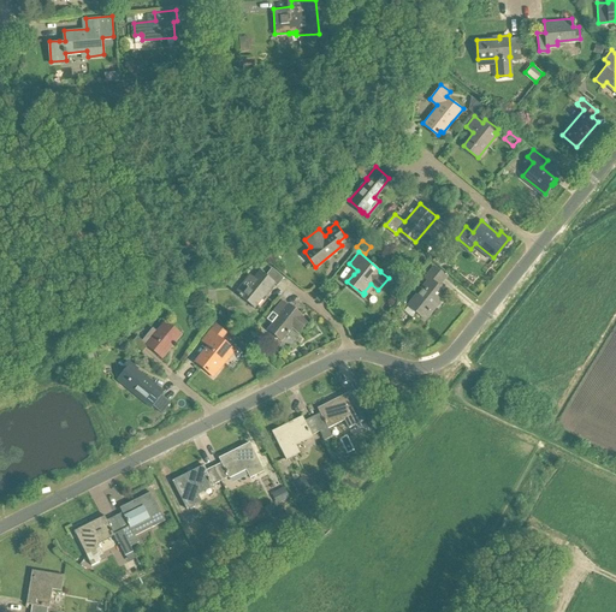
[(238,293),(241,296),(242,295),(255,306),(273,283),(276,285),(284,275),(272,266),(266,274),(260,269),(254,277),(250,273),(236,291),(240,293),(238,293)]
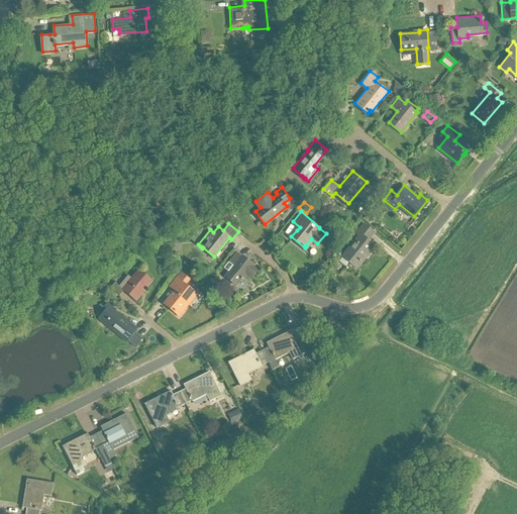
[(349,261),(356,267),(375,244),(368,239),(375,230),(365,223),(357,232),(360,234),(339,260),(345,265),(349,261)]
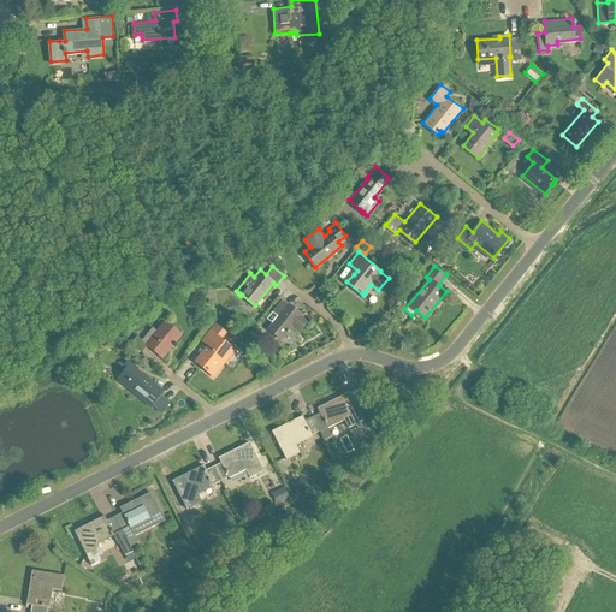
[(267,316),(267,318),(272,322),(267,327),(282,339),(292,326),(298,331),(308,319),(302,314),(288,302),(286,303),(282,299),(267,316)]
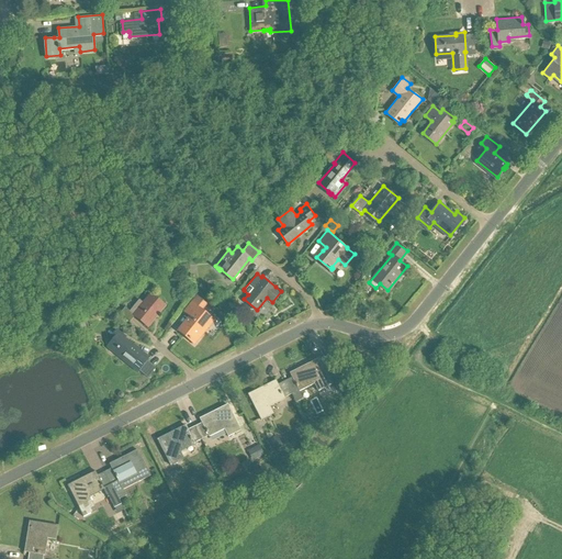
[(121,311),(131,320),(135,314),(148,325),(166,304),(150,292),(143,301),(139,298),(130,310),(125,305),(121,311)]
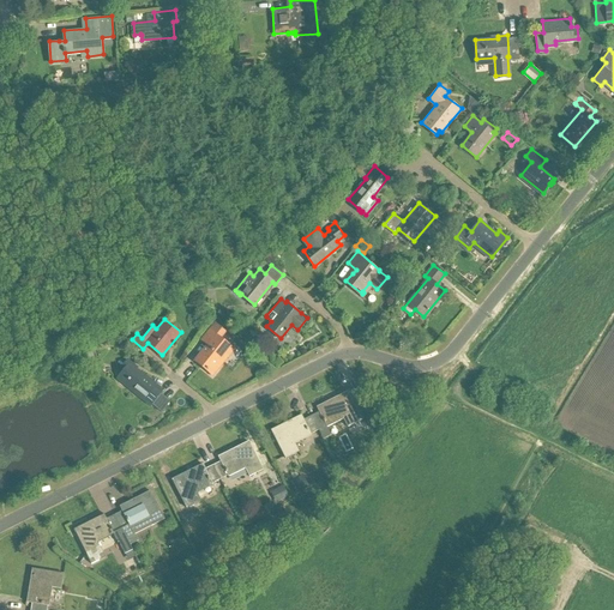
[(212,338),(196,360),(212,373),(233,348),(220,337),(224,330),(215,322),(206,333),(212,338)]
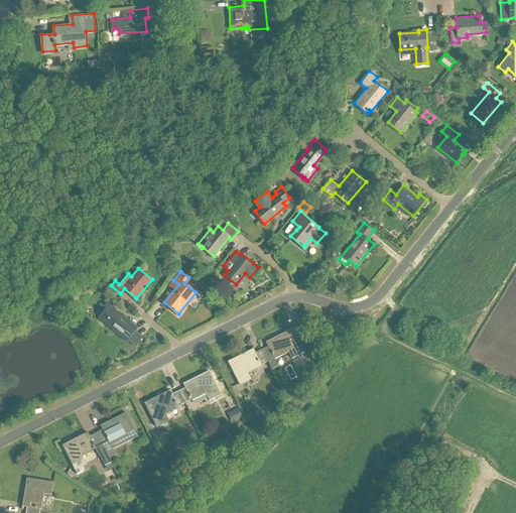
[(217,285),(210,280),(206,285),(212,290),(217,285)]
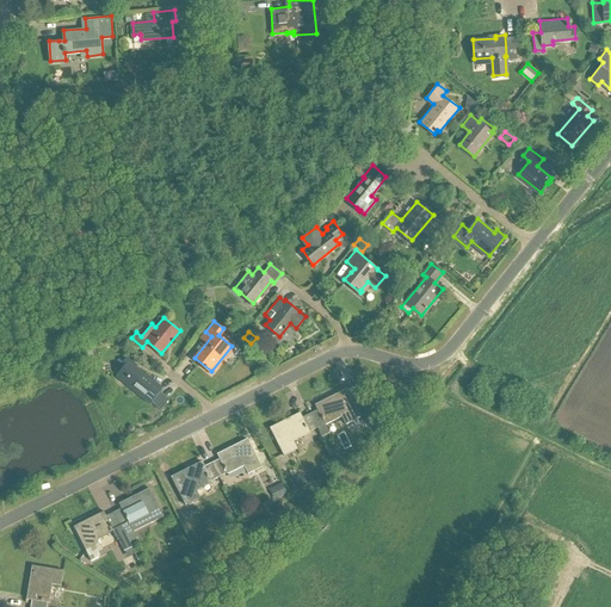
[(91,347),(80,352),(84,359),(94,354),(91,347)]
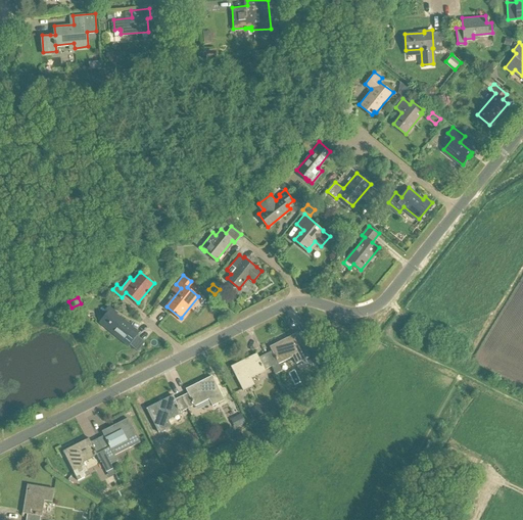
[(99,321),(128,344),(139,331),(110,308),(99,321)]
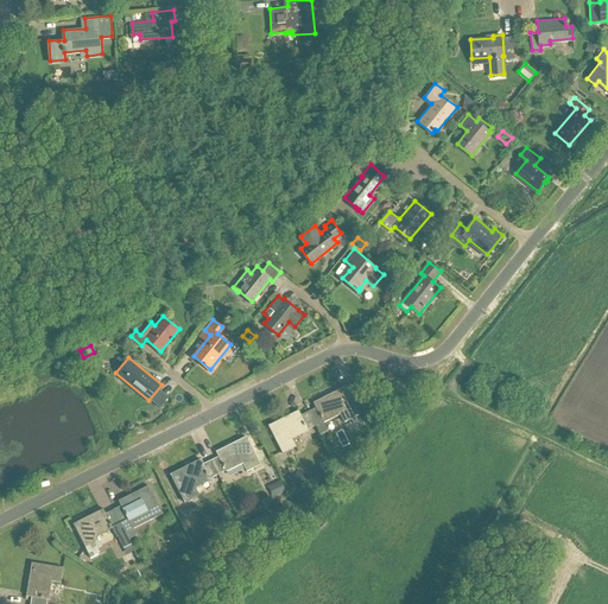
[(316,406),(309,409),(318,430),(323,427),(321,421),(323,419),(323,420),(340,412),(344,420),(358,413),(343,386),(314,401),(316,406)]
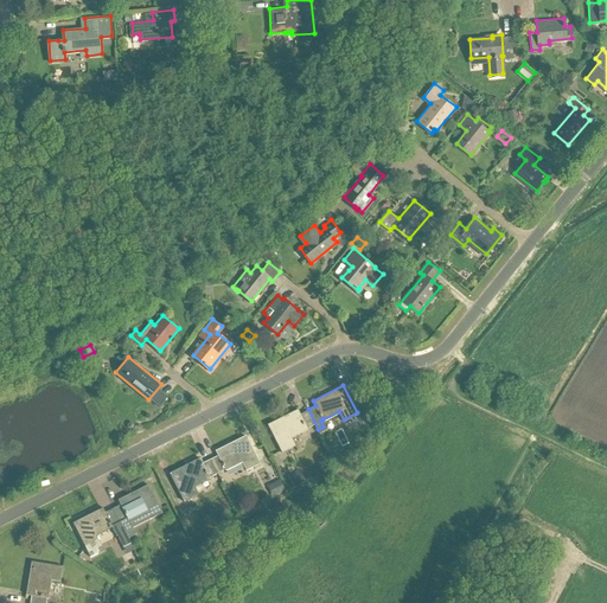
[(318,429),(308,409),(300,412),(298,408),(268,423),(282,451),(295,444),(292,436),(308,428),(307,427),(310,425),(313,432),(318,430),(318,429)]
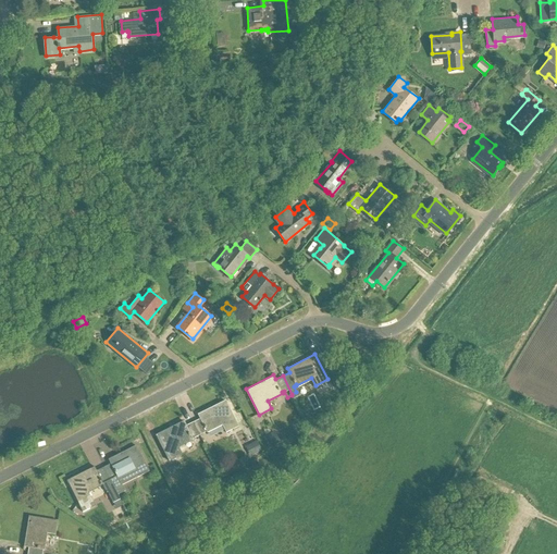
[(338,374),(332,378),(336,386),(343,383),(338,374)]
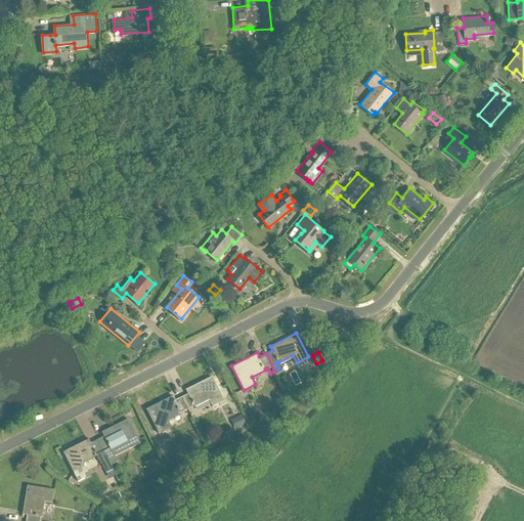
[(188,392),(182,395),(188,407),(194,404),(194,405),(209,398),(213,405),(224,399),(212,375),(186,388),(188,392)]
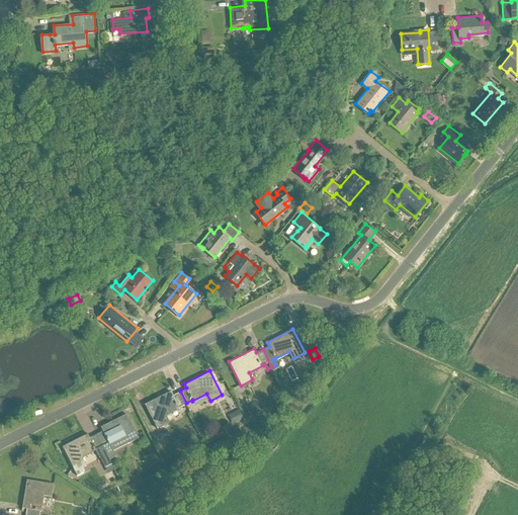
[(186,403),(180,391),(173,395),(171,390),(146,403),(158,427),(169,421),(166,414),(180,407),(179,406),(186,403)]
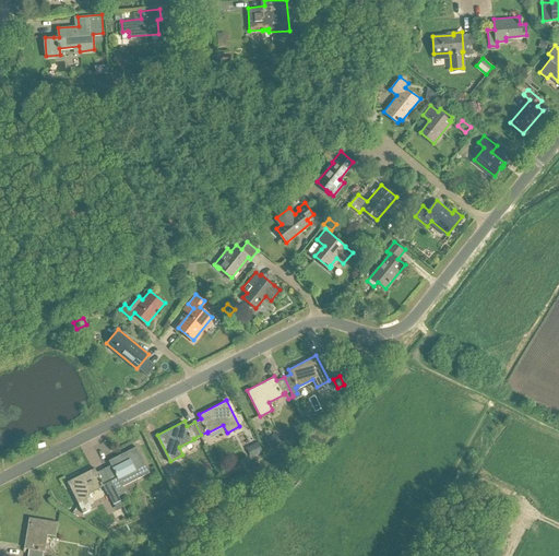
[(272,434),(265,437),(270,446),(276,442),(272,434)]
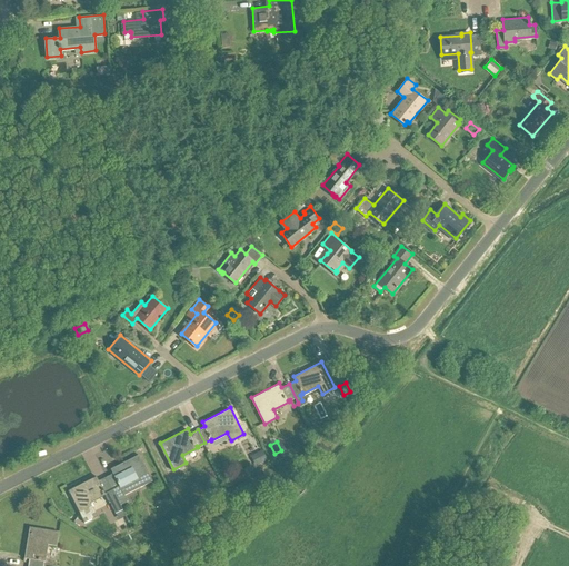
[(253,455),(258,463),(266,458),(261,450),(253,455)]
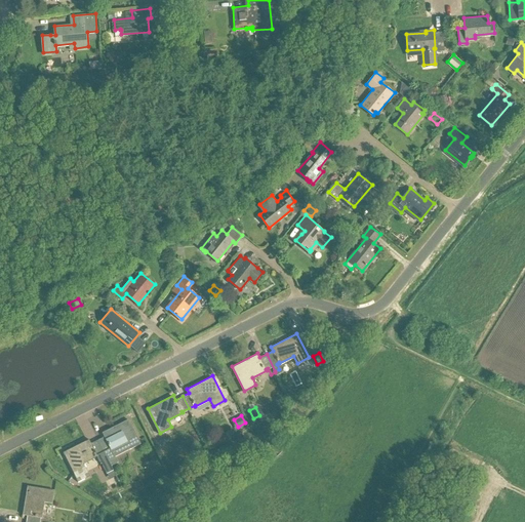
[(105,436),(98,439),(111,465),(118,460),(112,448),(125,441),(129,448),(140,442),(128,418),(103,431),(105,436)]
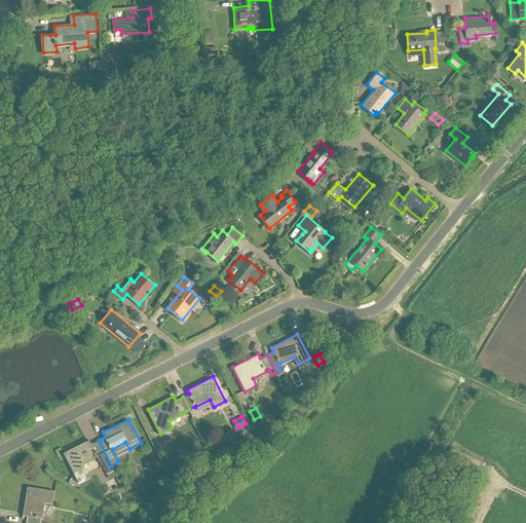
[(89,439),(63,452),(78,482),(85,478),(82,473),(87,470),(83,462),(98,456),(101,463),(102,462),(107,473),(114,470),(99,440),(91,443),(89,439)]
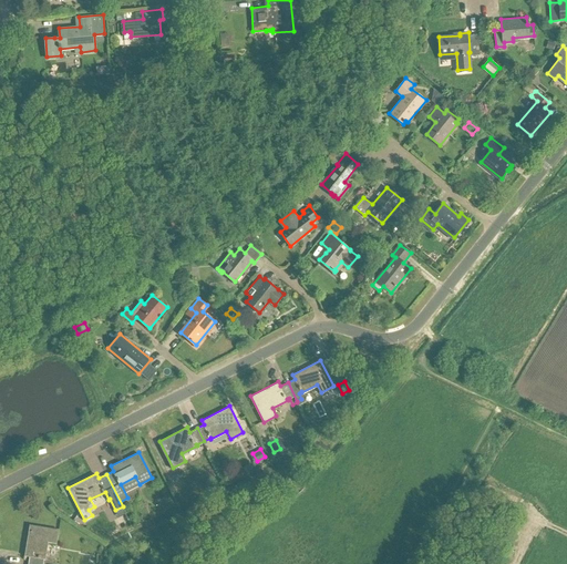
[(30,555),(29,563),(32,563),(42,563),(44,557),(45,557),(48,541),(57,542),(59,529),(30,523),(24,555),(30,555)]
